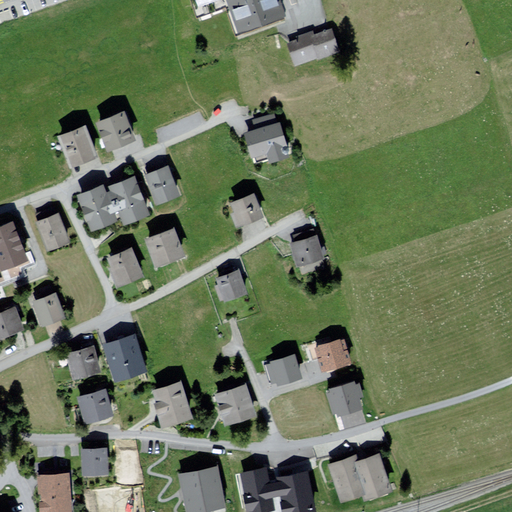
[(194,0),(197,8),(220,0),(221,0),(232,32),(282,15),(276,0),(194,0)]
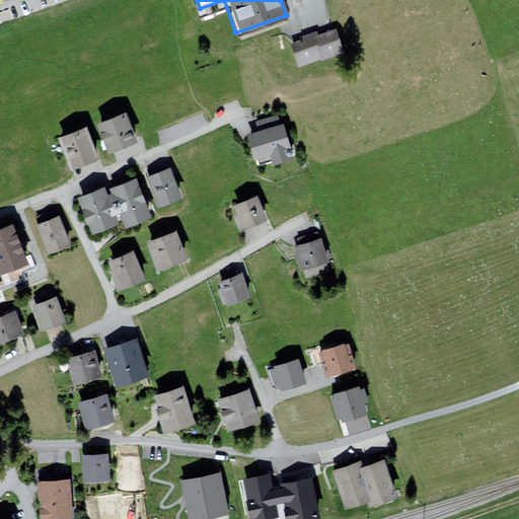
[(315,29),(286,40),(295,64),(317,56),(318,59),(342,51),(334,28),(317,34),(315,29)]
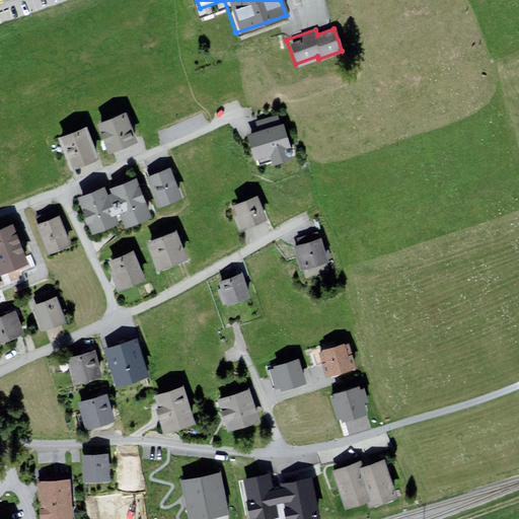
[(126,114),(96,124),(105,153),(136,143),(126,114)]
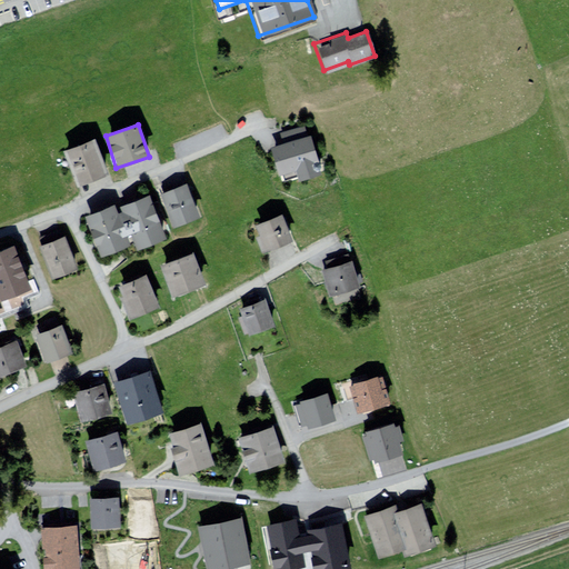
[(310,137),(271,148),(278,175),(295,170),(298,180),(321,175),(310,137)]
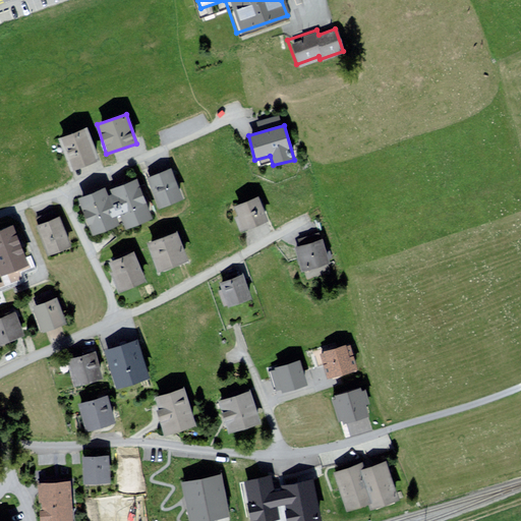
[(87,127),(57,137),(69,171),(98,161),(87,127)]
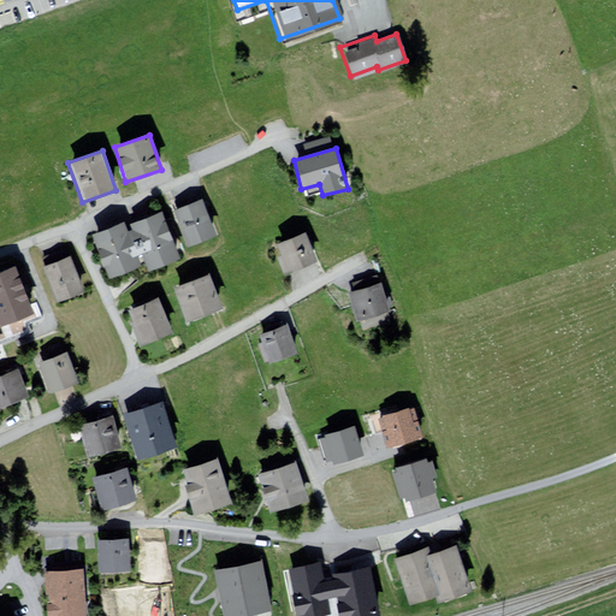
[(202,202),(176,212),(187,246),(214,237),(202,202)]
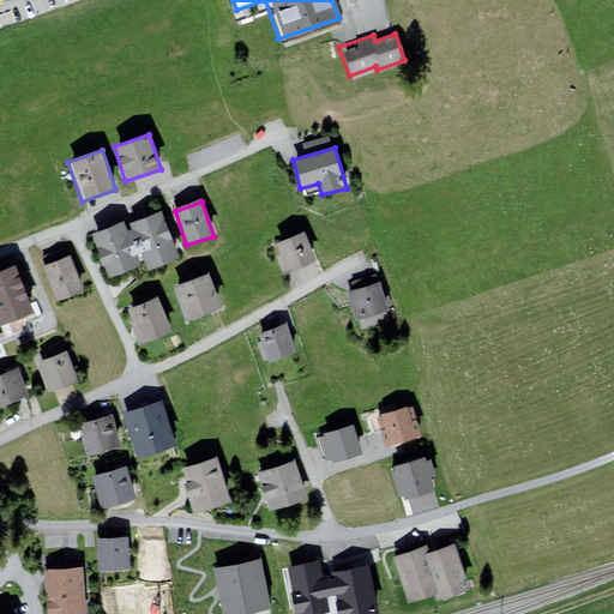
[(124,226),(92,236),(107,280),(140,268),(137,257),(142,254),(148,270),(179,259),(163,215),(132,226),(133,230),(126,233),(124,226)]
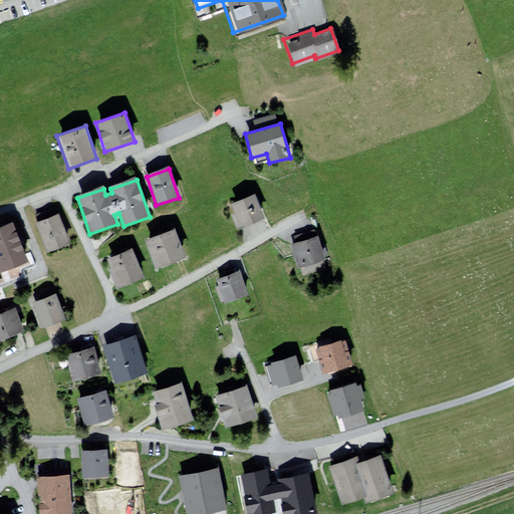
[(263,218),(253,195),(230,204),(234,213),(230,214),(236,229),(263,218)]
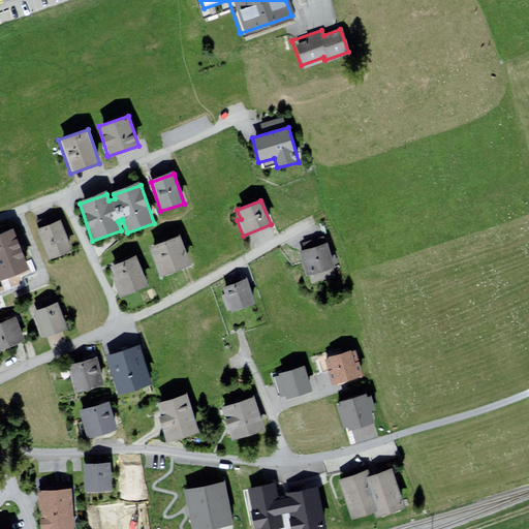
[(61,222),(37,230),(48,260),(71,252),(61,222)]
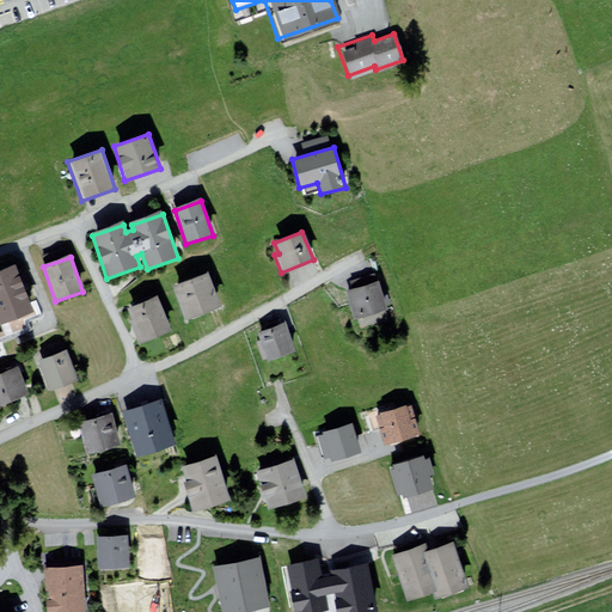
[(0,341),(30,330),(28,324),(41,318),(36,304),(30,306),(14,264),(0,270),(0,341)]
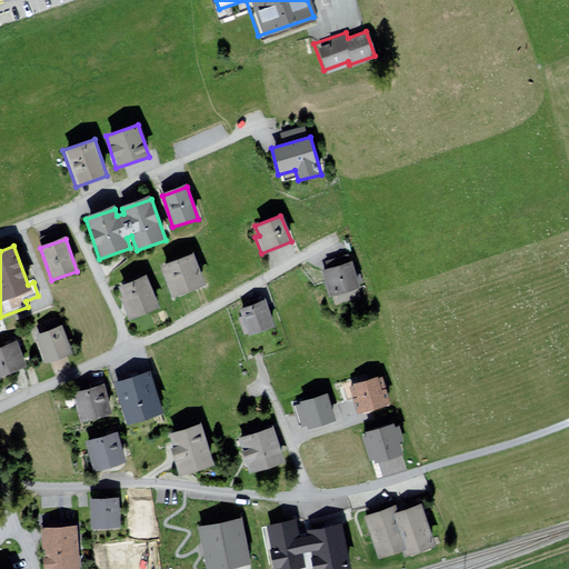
[(192,259),(166,269),(175,293),(185,289),(191,287),(201,283),(192,259)]
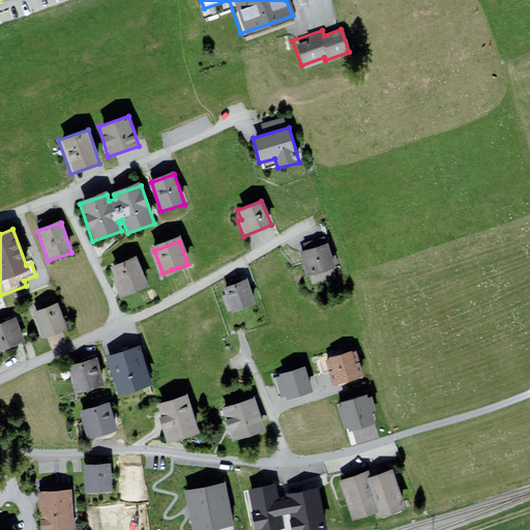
[(325,245),(297,254),(304,277),(332,268),(325,245)]
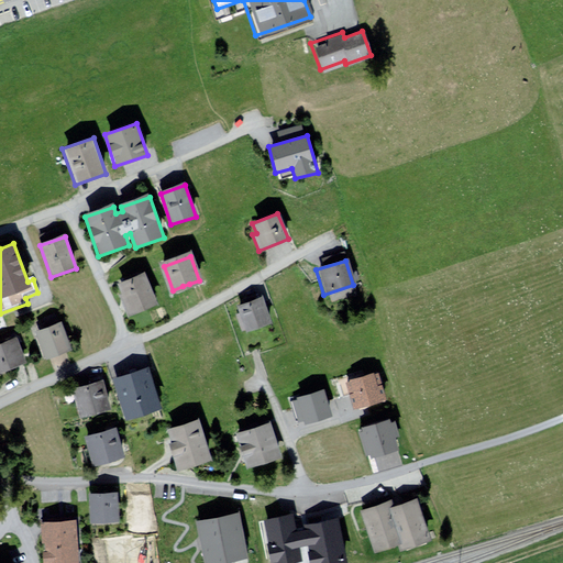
[(144,275),(117,285),(128,313),(154,305),(144,275)]
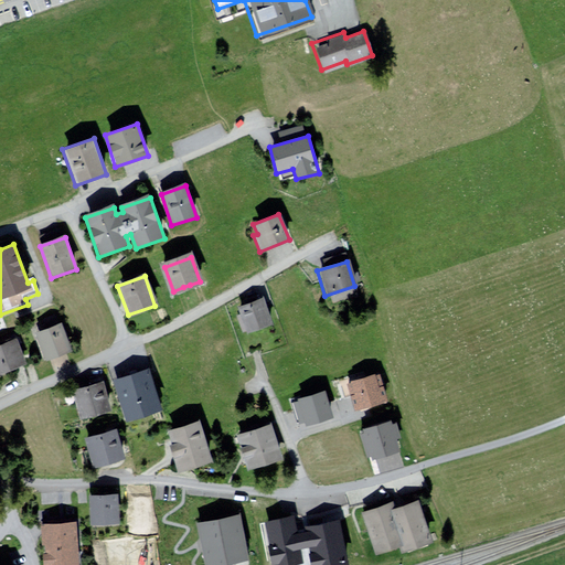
[(262,300),(236,309),(244,333),(270,324),(262,300)]
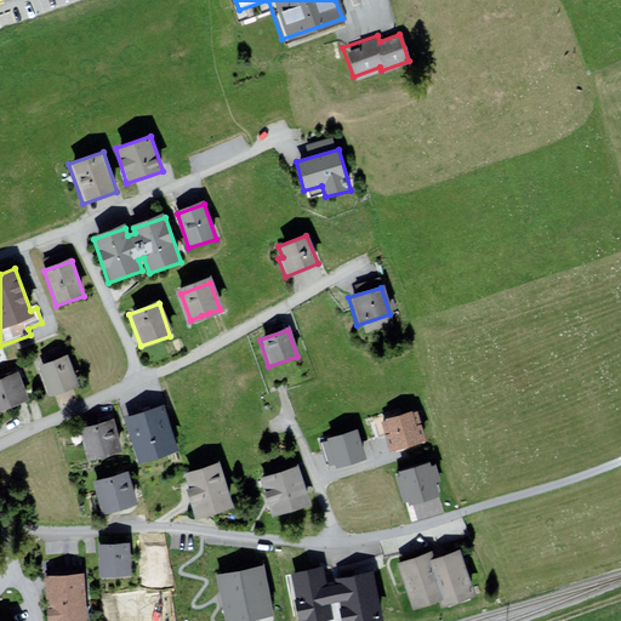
[(70,363),(46,371),(55,396),(79,387),(70,363)]
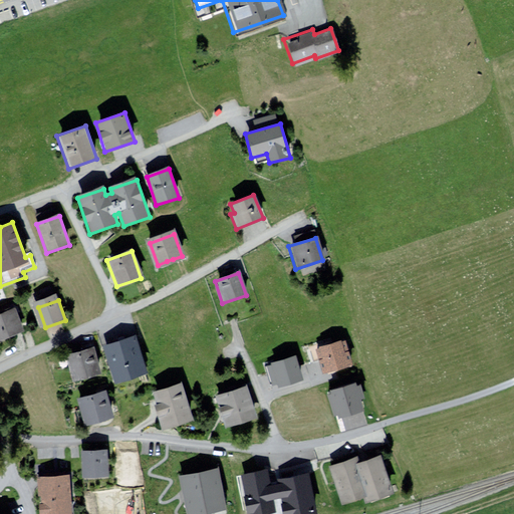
[(17,314),(0,319),(0,341),(23,333),(17,314)]
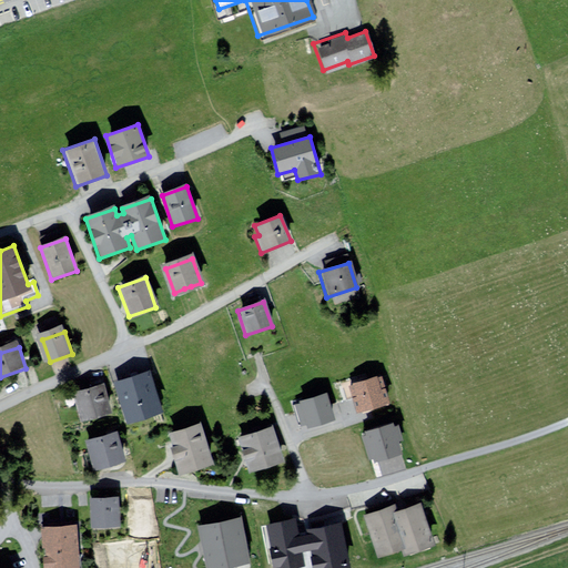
[(148,369),(117,378),(127,414),(158,405),(148,369)]
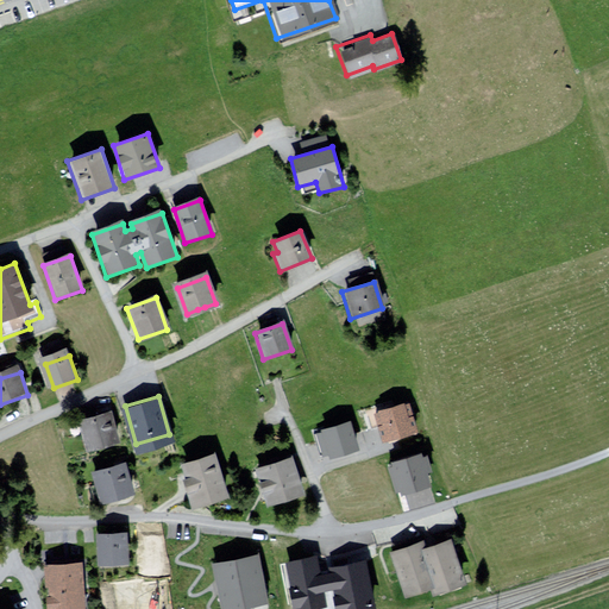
[(401,405),(371,413),(380,444),(416,432),(412,416),(406,419),(401,405)]
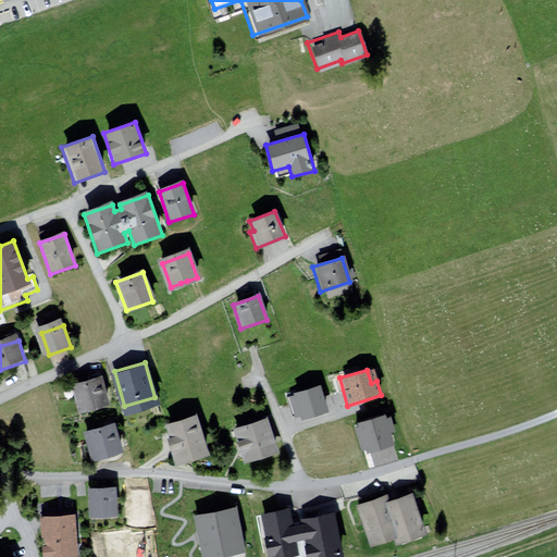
[(100,376),(74,383),(79,407),(106,400),(100,376)]
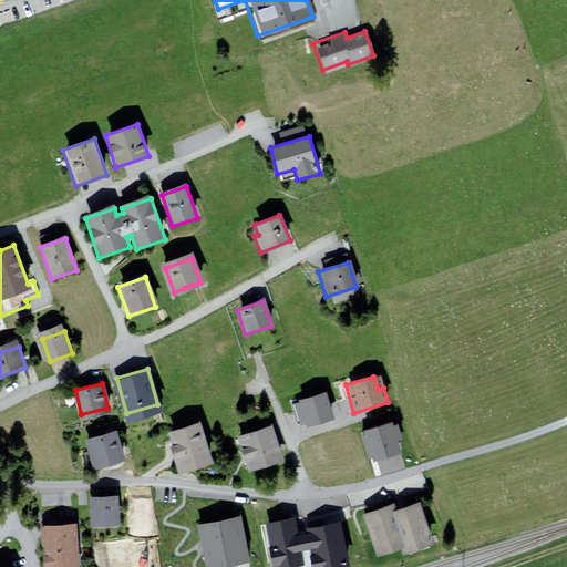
[(331,419),(325,394),(302,400),(310,424),(331,419)]
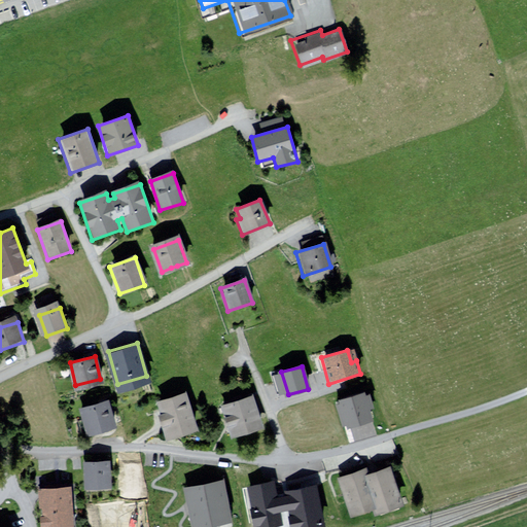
[(364,394),(342,400),(348,424),(371,418),(364,394)]
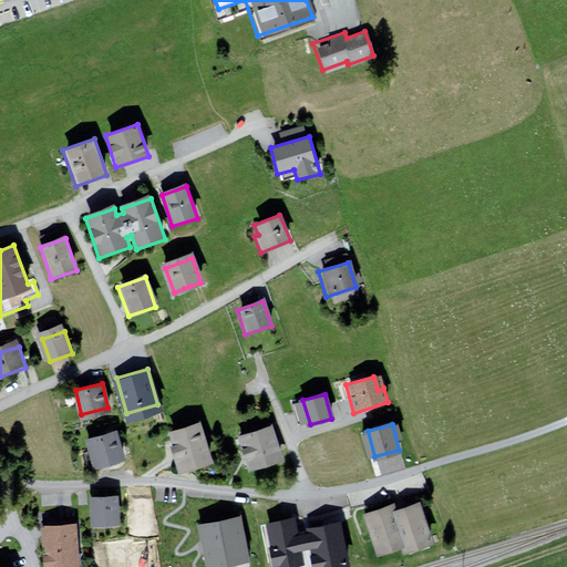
[(271,425),(236,435),(247,471),(282,460),(271,425)]
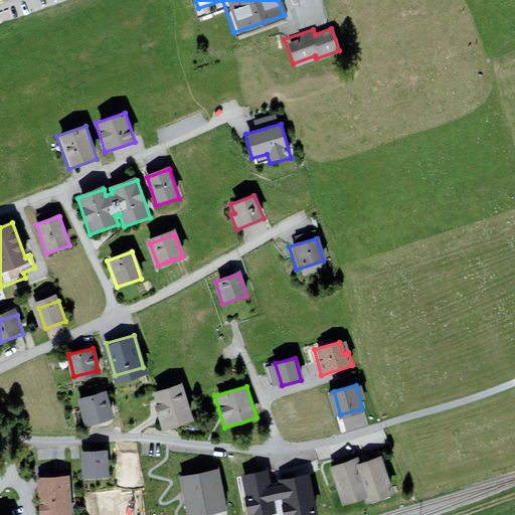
[(182,387),(157,394),(166,425),(190,418),(182,387)]
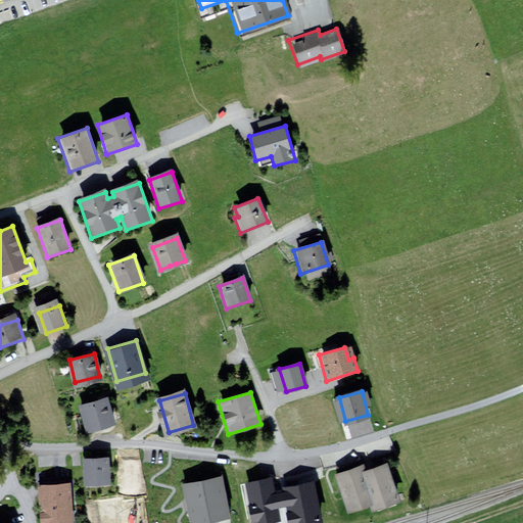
[(104,394),(75,401),(82,430),(111,422),(104,394)]
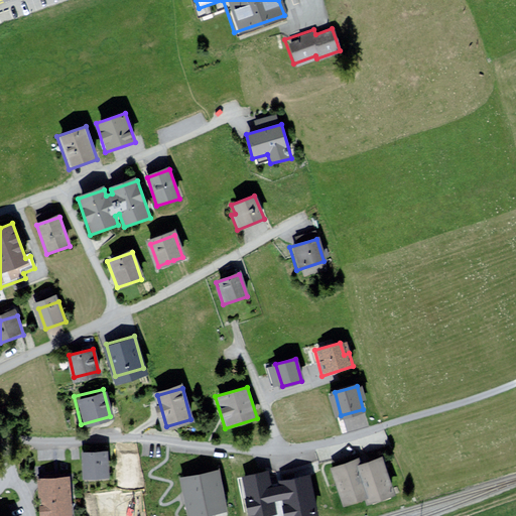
[(107,452),(82,452),(82,480),(108,479),(107,452)]
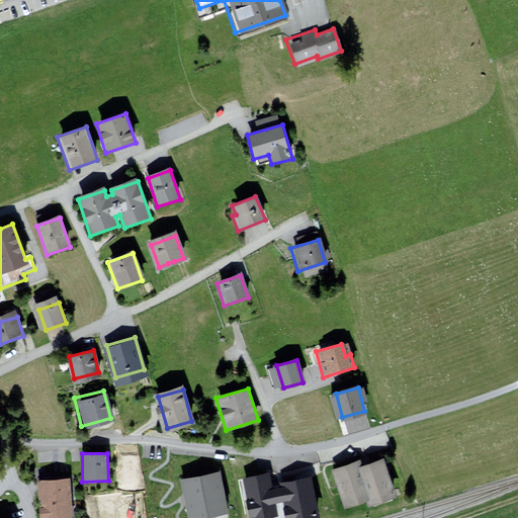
[(360,461),(336,469),(346,501),(367,495),(368,500),(392,493),(380,460),(362,466),(360,461)]
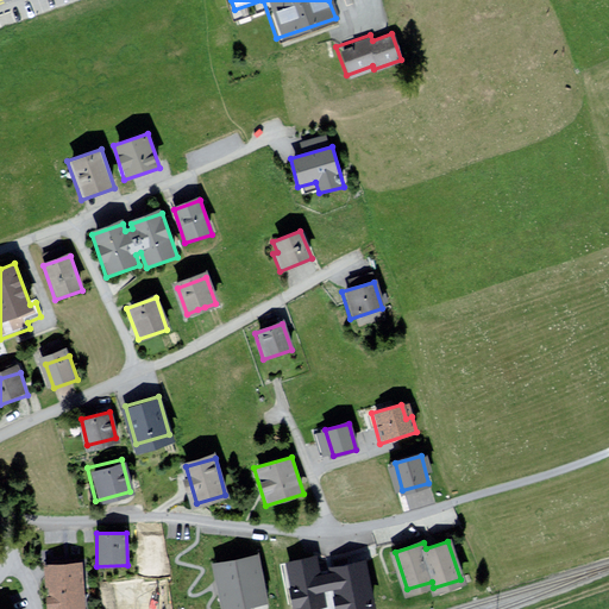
[(315,558),(289,564),(296,600),(325,594),(327,608),(333,608),(375,601),(365,558),(318,569),(315,558)]
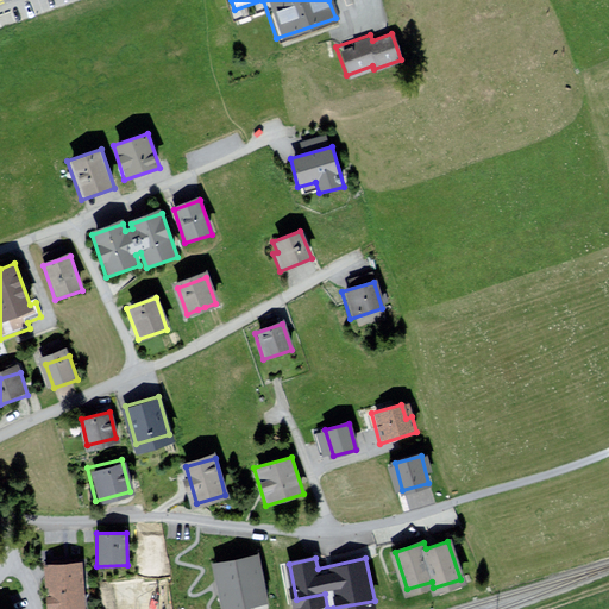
[(255,560),(217,567),(225,608),(262,601),(255,560)]
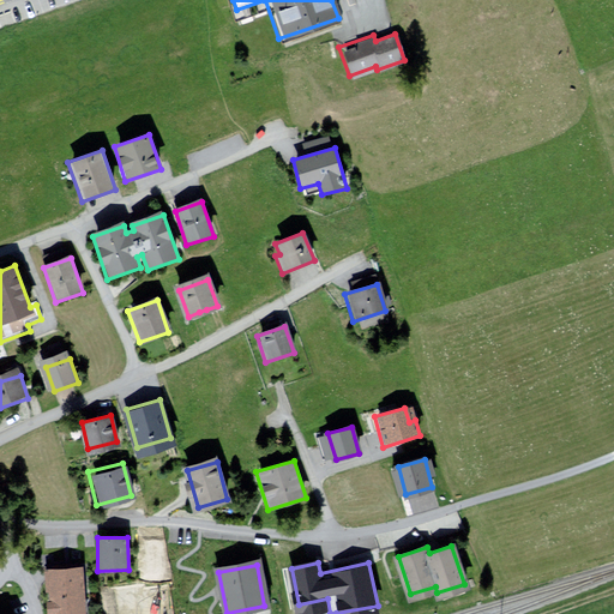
[(79,572),(49,573),(52,613),(82,612),(79,572)]
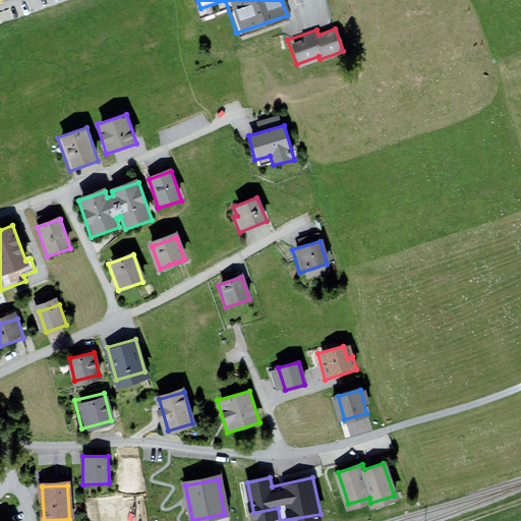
[(100,506),(101,520),(131,520),(130,503),(100,506)]
